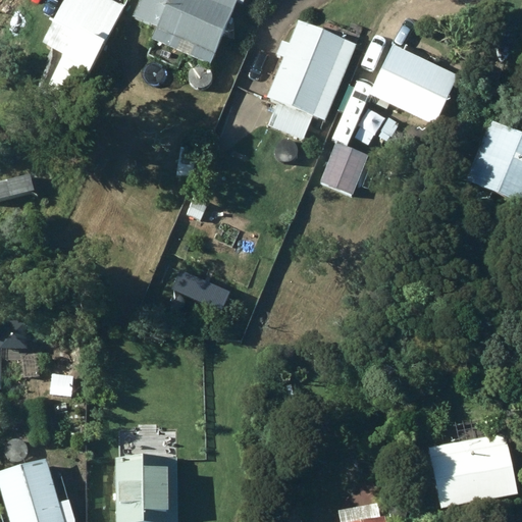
[(62,0),(51,21),(57,24),(45,47),(62,56),(46,87),(73,101),(122,8),(107,0),(62,0)]
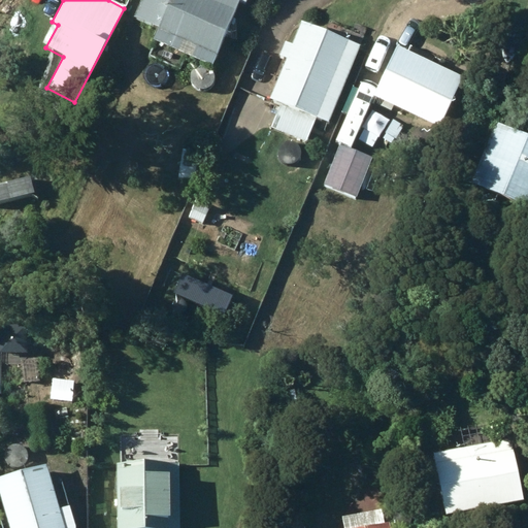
[(139,0),(132,19),(159,29),(146,59),(179,72),(187,57),(212,67),(240,1),(245,3),(246,0),(139,0)]
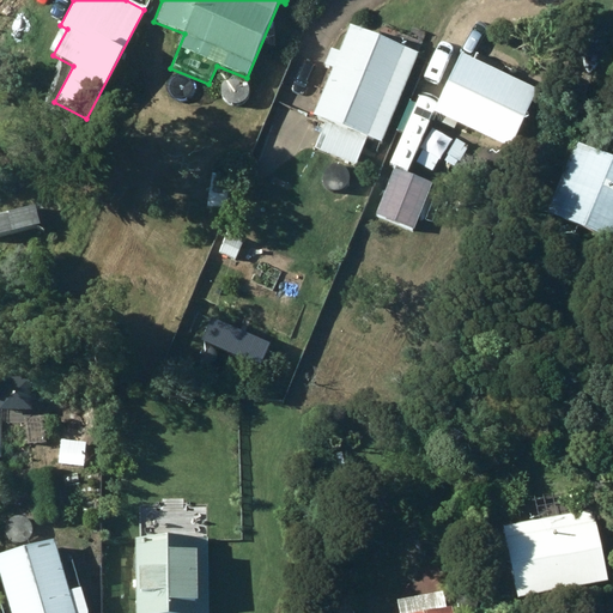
[(349,25),(337,52),(328,49),(322,65),(331,68),(311,116),(322,121),(310,151),(352,167),(364,138),(380,144),(417,53),(349,25)]
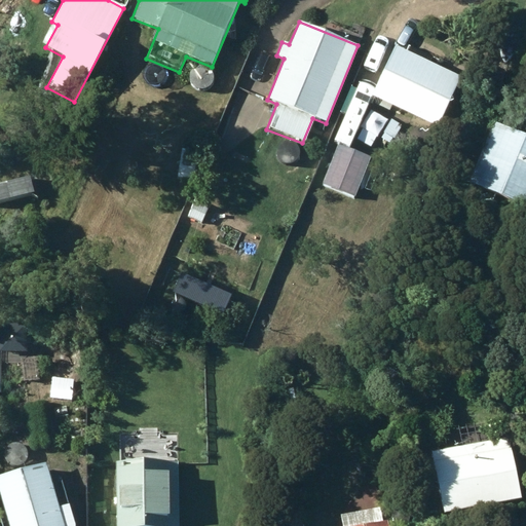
[(370,97),(436,127),(459,77),(393,46),(370,97)]
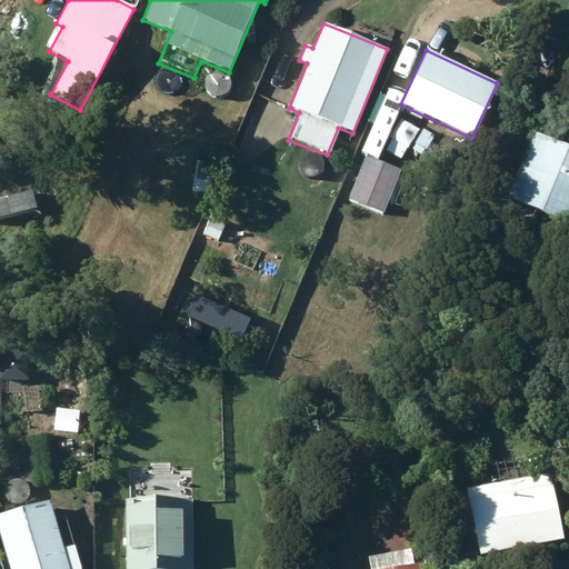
[(568,147),(533,133),(507,198),(568,222),(568,221),(568,147)]
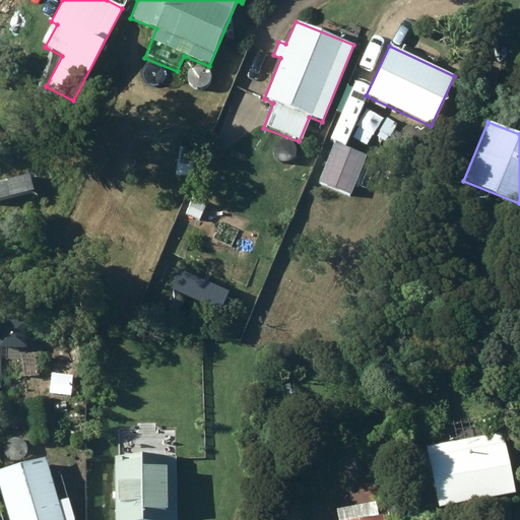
[(334,143),(319,183),(351,196),(367,156),(334,143)]
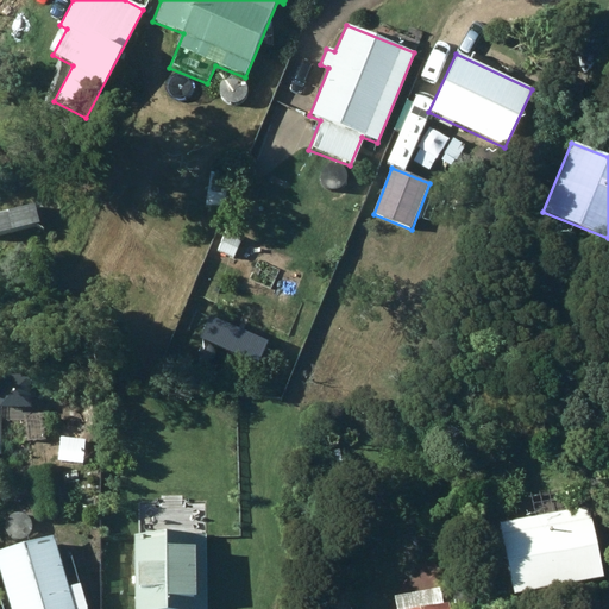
[(218,255),(234,262),(242,244),(226,238),(218,255)]
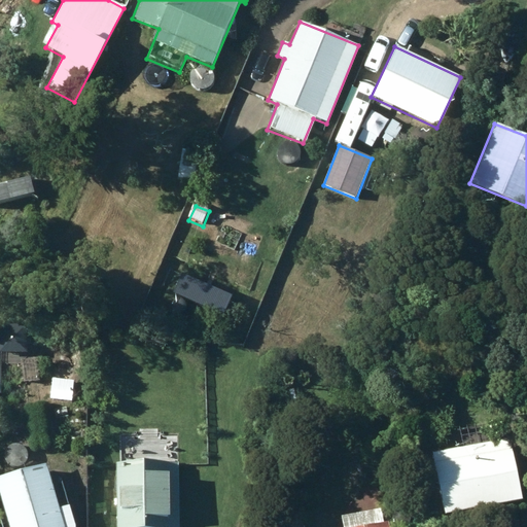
[(513,436),(434,450),(445,512),(523,498),(513,436)]
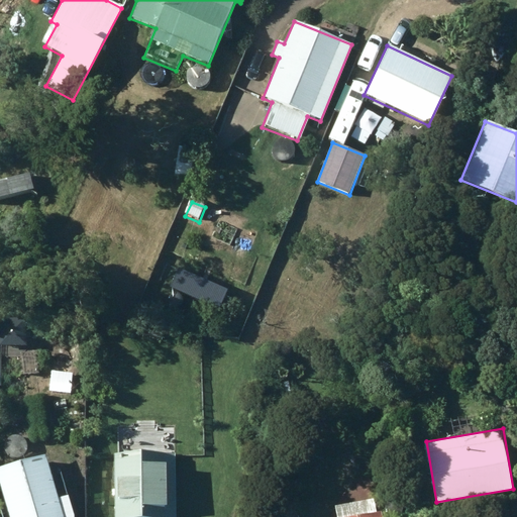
[(115,451),(116,516),(178,516),(178,449),(115,451)]
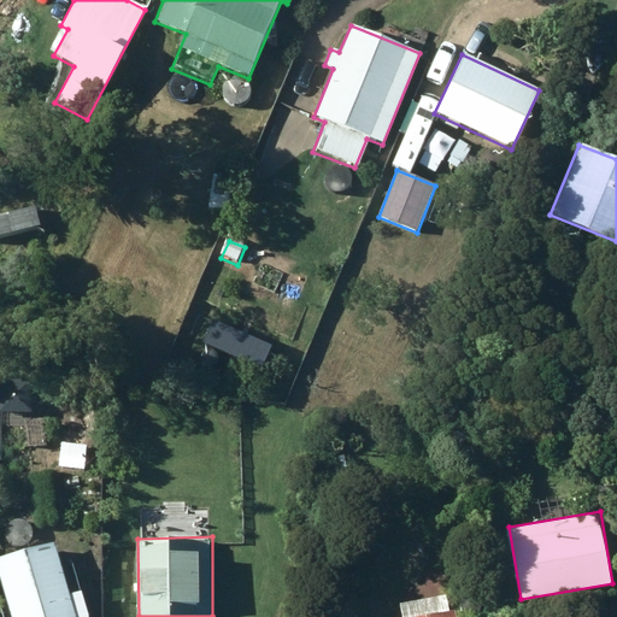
[(80,616),(58,538),(0,553),(0,565),(13,612),(9,613),(9,616),(80,616)]
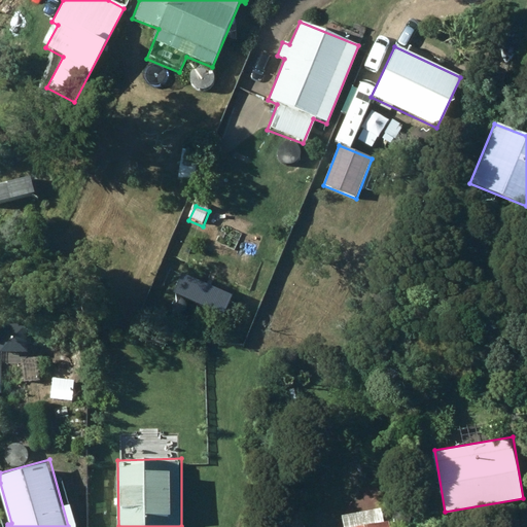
[(329,506),(332,526),(390,526),(384,495),(329,506)]
